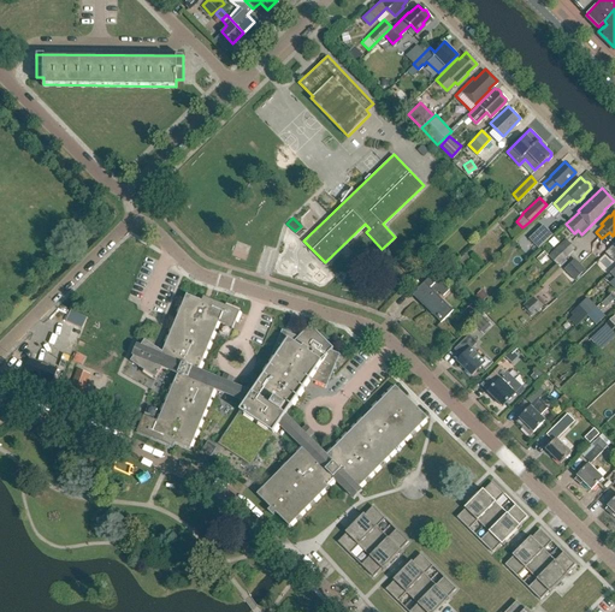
[(537,247),(551,233),(542,223),(527,237),(537,247)]
